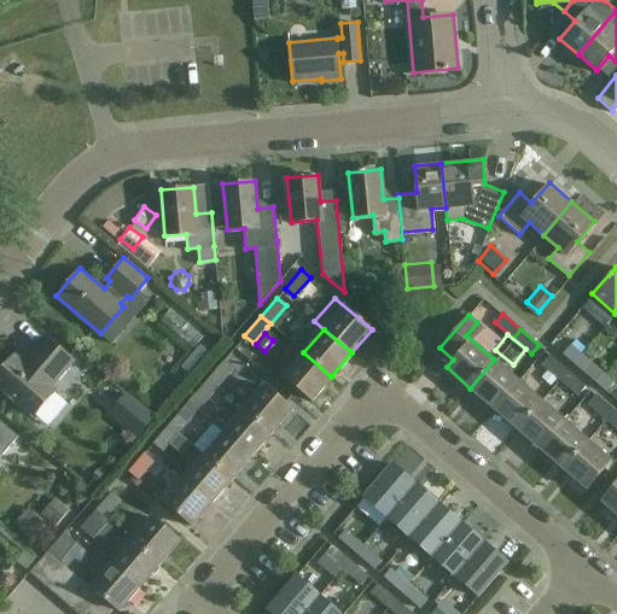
[(51,385),(73,360),(45,337),(23,362),(15,355),(0,370),(0,386),(33,415),(54,389),(51,385)]
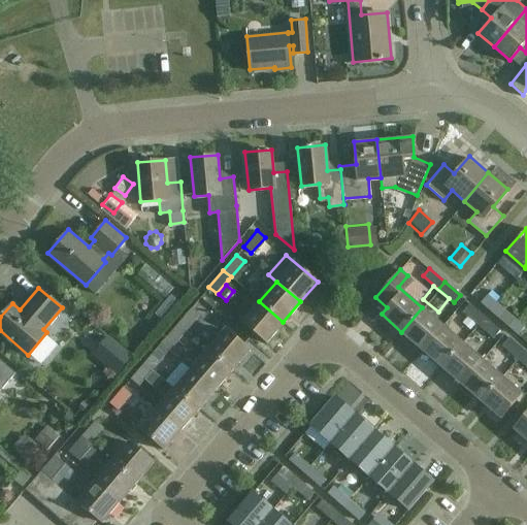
[(169,294),(154,313),(163,320),(178,301),(169,294)]
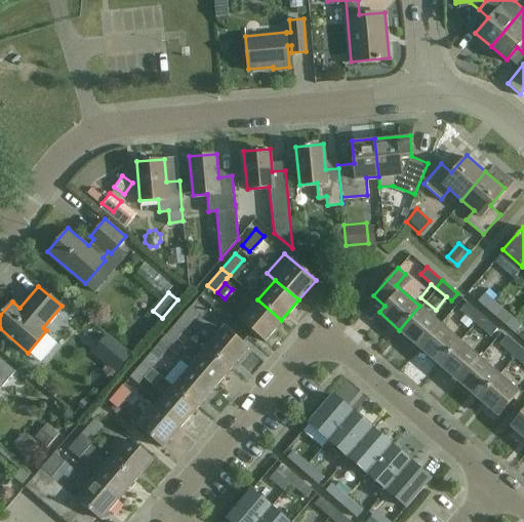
[(478,299),(486,308),(493,299),(485,292),(478,299)]
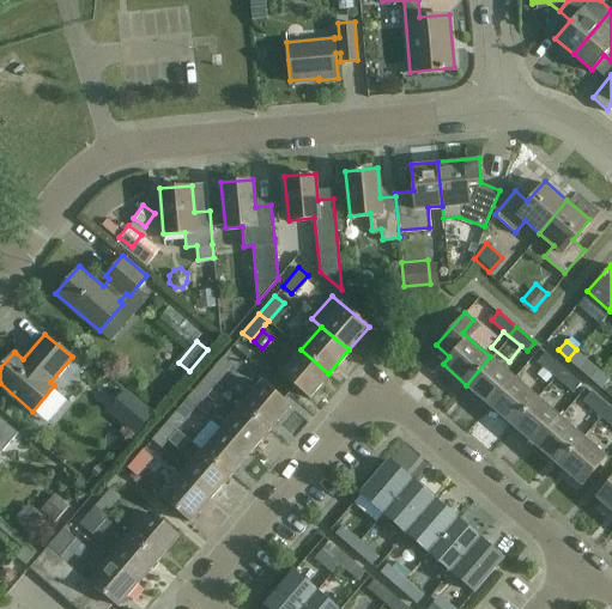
[(328,373),(301,349),(282,373),(309,396),(328,373)]
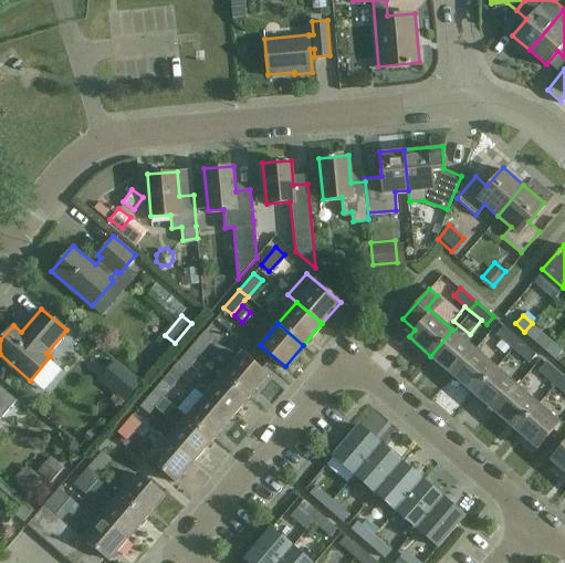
[(532,323),(524,332),(534,340),(542,331),(532,323)]
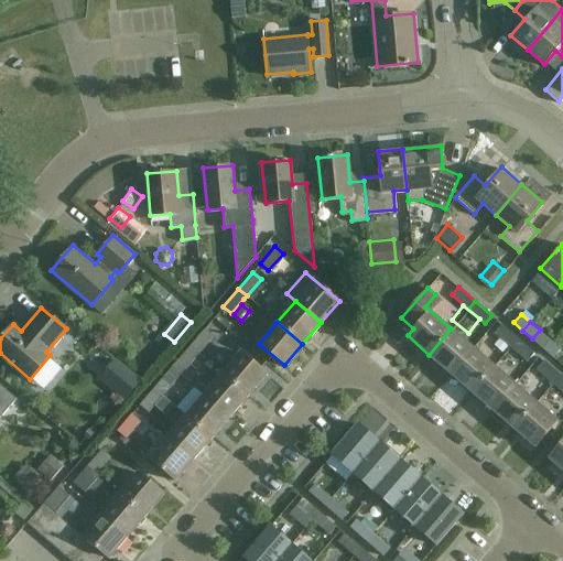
[(508,343),(510,345),(517,337),(499,323),(494,331),(499,336),(508,343)]
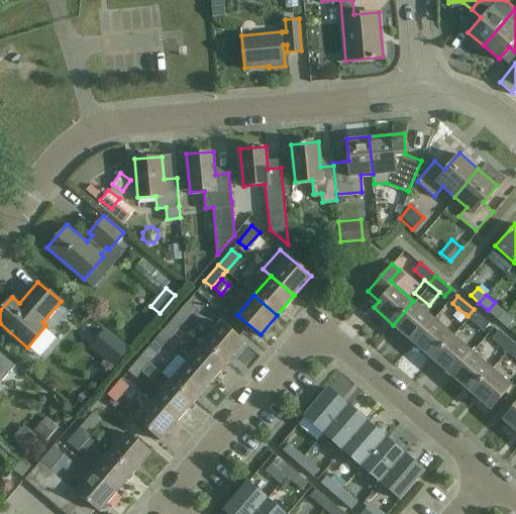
[(173,316),(180,323),(193,308),(186,301),(173,316)]
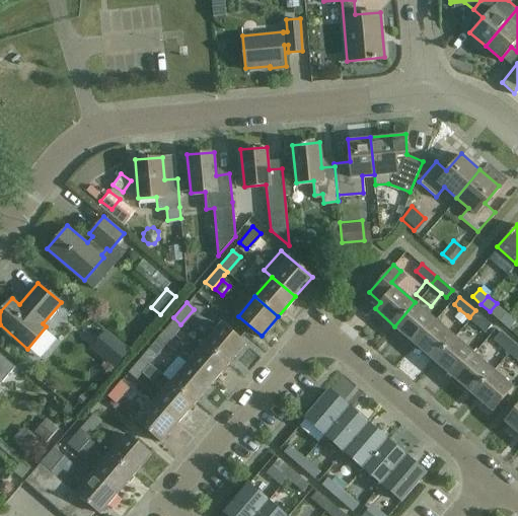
[(414,343),(435,319),(415,302),(394,326),(414,343)]
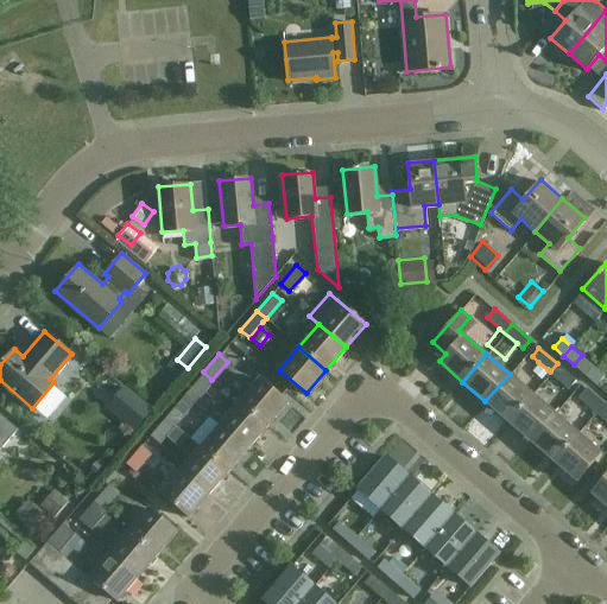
[(538,362),(532,369),(542,377),(548,369),(538,362)]
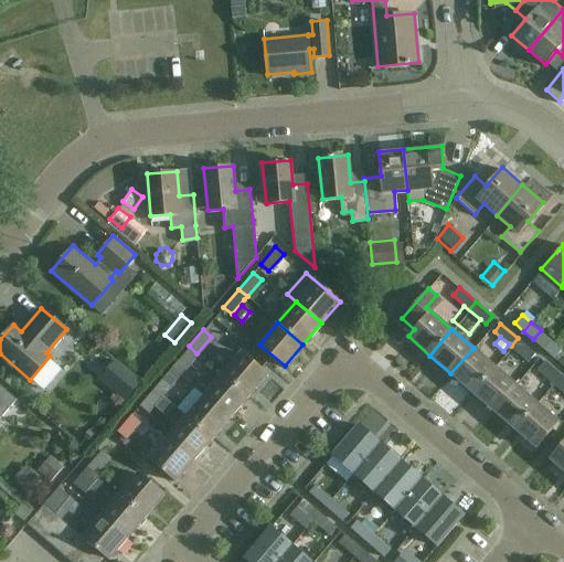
[(518,338),(511,346),(527,360),(533,352),(518,338)]
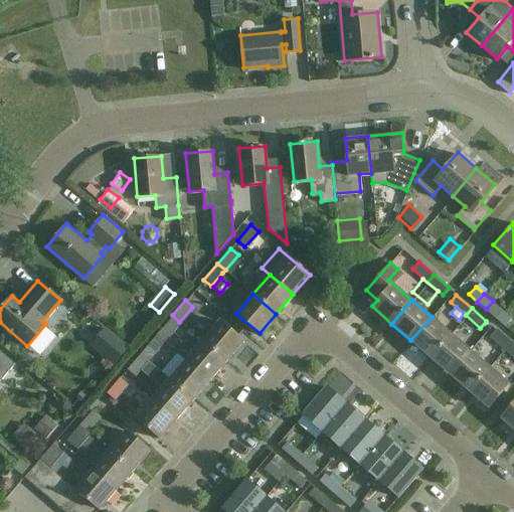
[(504,325),(511,317),(503,310),(496,318),(504,325)]
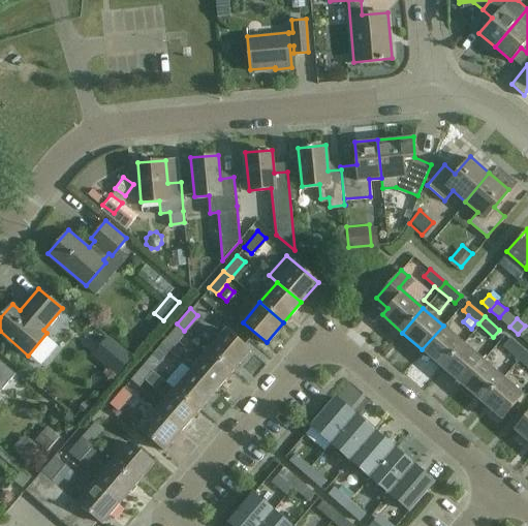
[(91,344),(101,334),(90,321),(79,332),(91,344)]
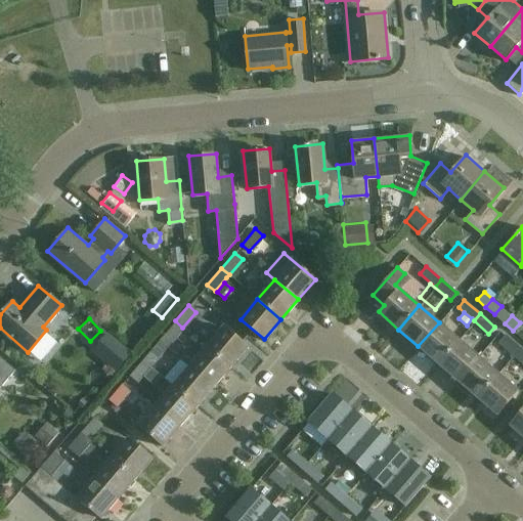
[(182,328),(175,320),(162,336),(170,343),(182,328)]
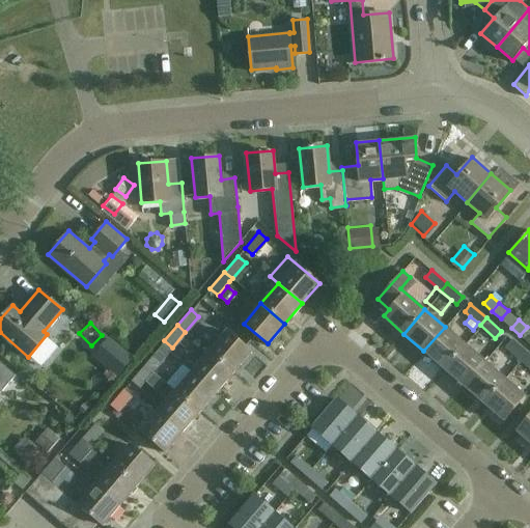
[(423,351),(443,367),(464,343),(445,327),(423,351)]
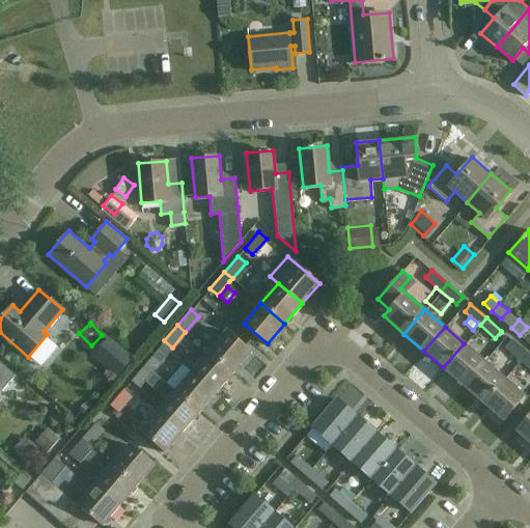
[(207,351),(232,372),(249,352),(225,331),(207,351)]
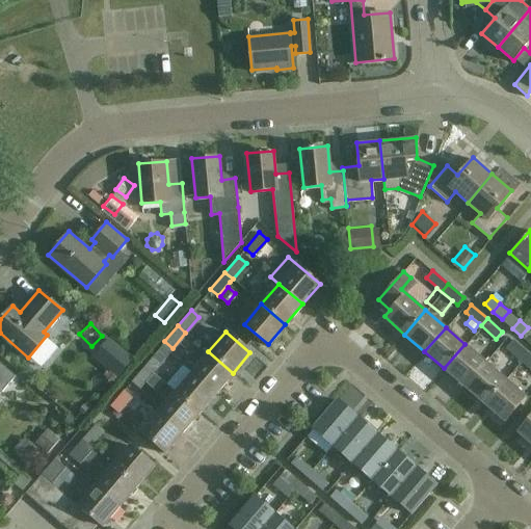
[(109,335),(94,353),(117,373),(133,354),(109,335)]
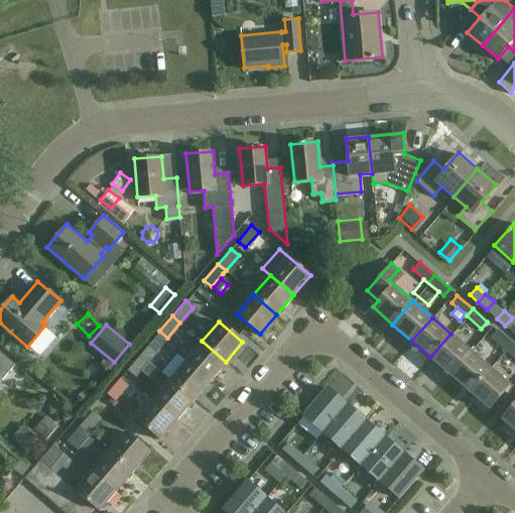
[(490,336),(505,349),(511,342),(496,329),(490,336)]
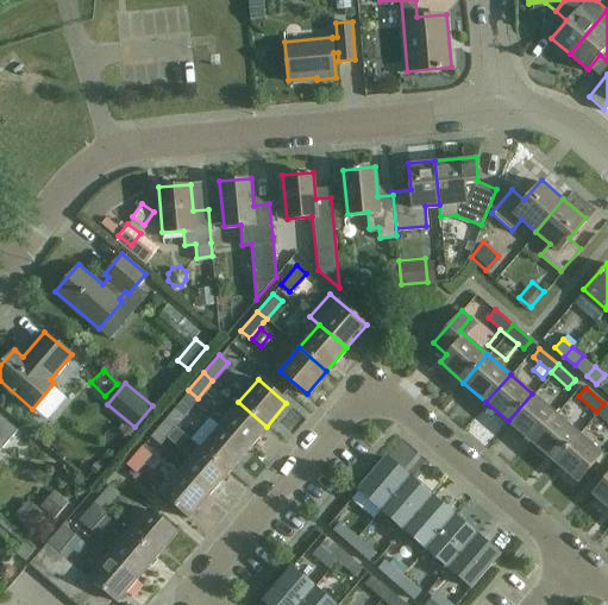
[(568,389),(555,403),(574,418),(585,404),(568,389)]
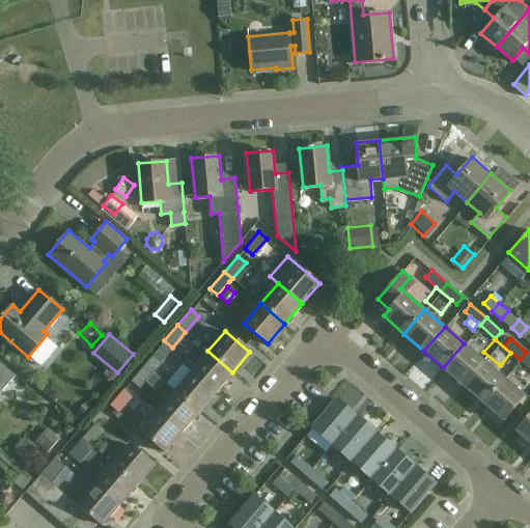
[(463,385),(484,361),(464,343),(443,367),(463,385)]
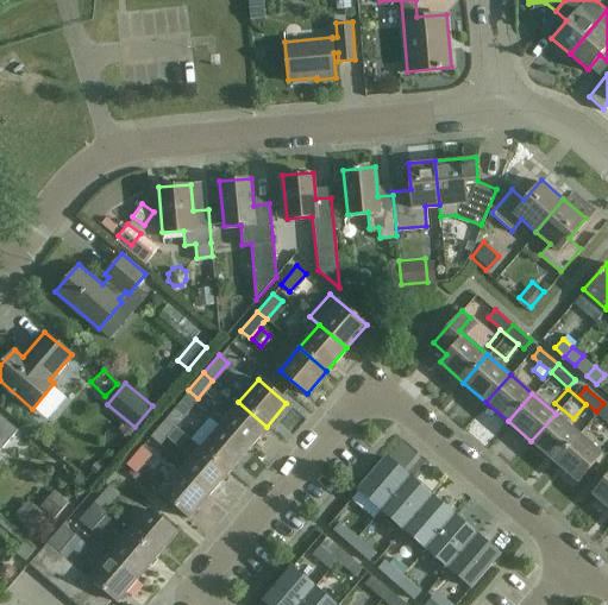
[(480,398),(457,422),(476,440),(499,416),(480,398)]
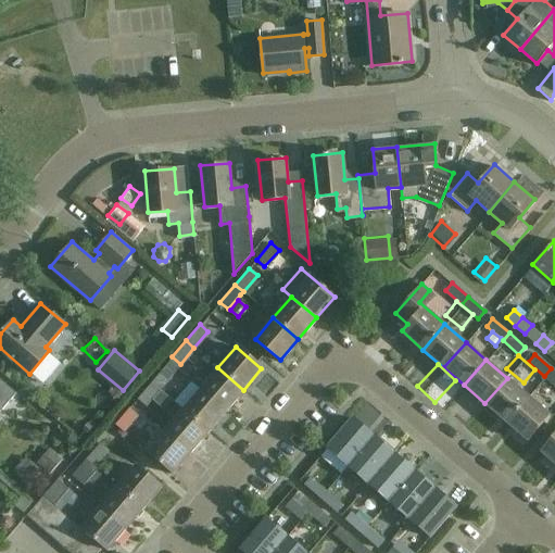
[(164,366),(150,382),(158,389),(160,387),(167,379),(172,373),(164,366)]
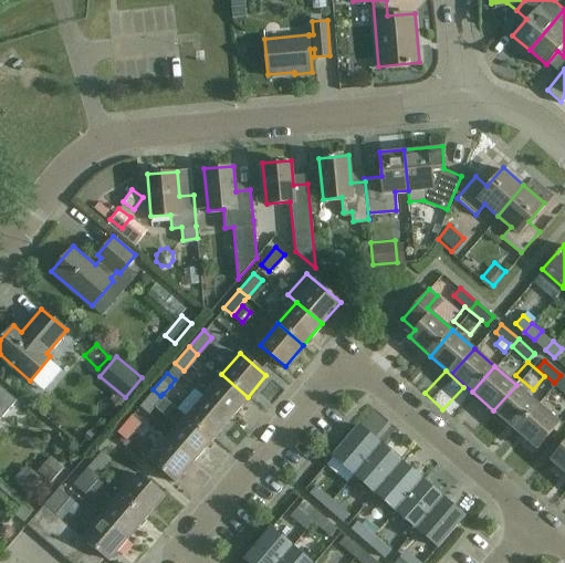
[(203,396),(229,418),(248,397),(221,374),(203,396)]
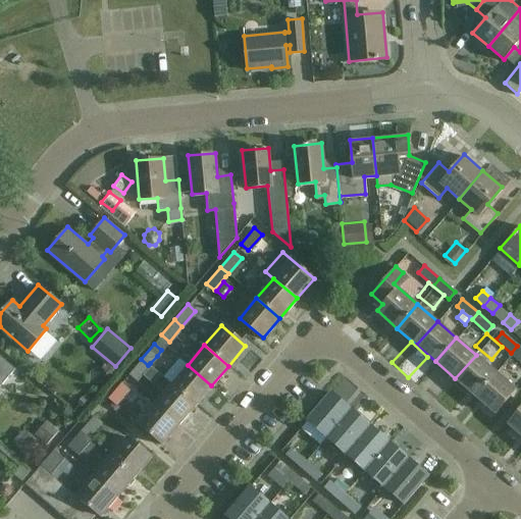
[(520,349),(517,346),(511,353),(520,361),(520,349)]
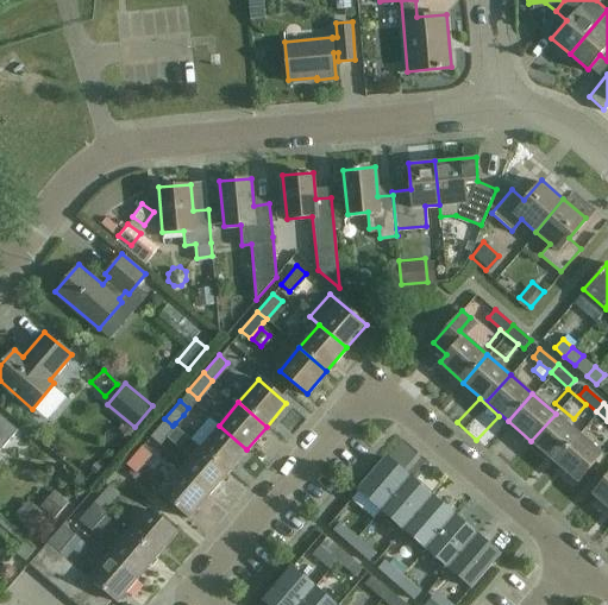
[(593,434),(605,421),(591,409),(580,422),(593,434)]
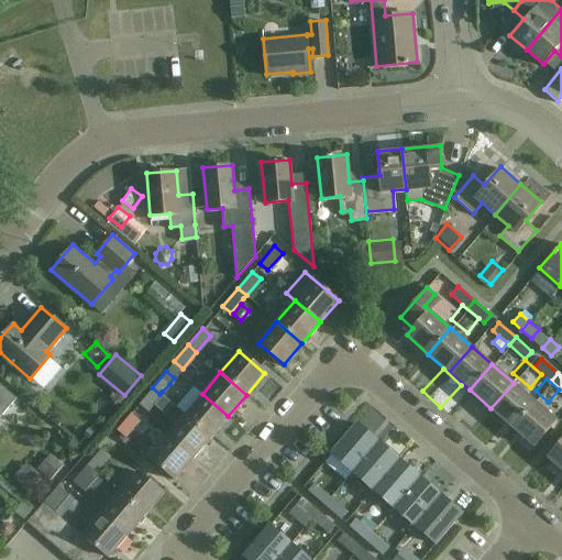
[(0,412),(1,414),(15,396),(0,383),(0,412)]
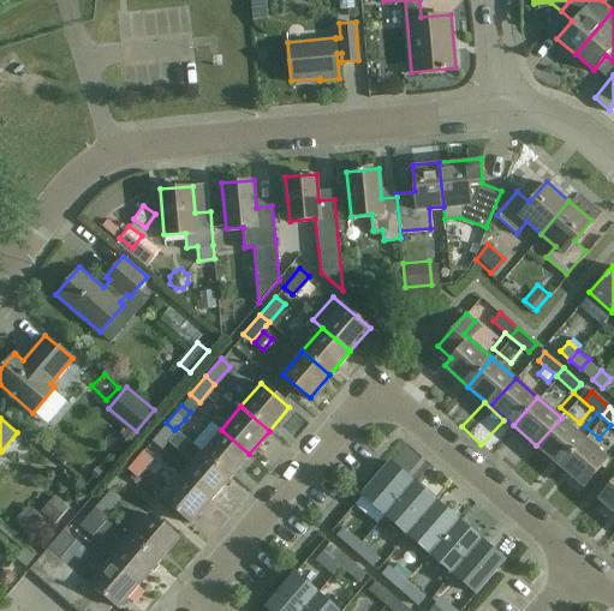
[(561,418),(536,445),(559,465),(583,437),(561,418)]
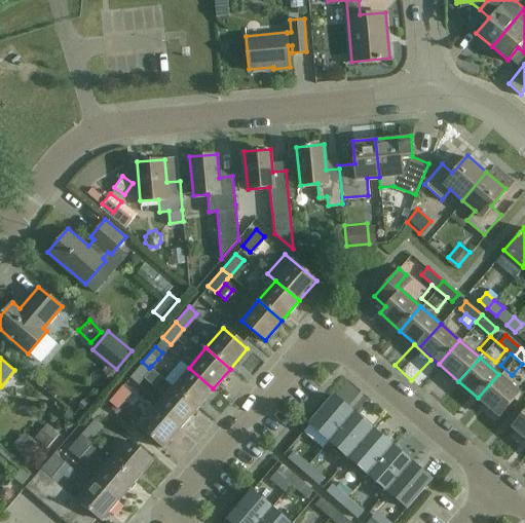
[(149,368),(142,362),(128,377),(137,383),(149,368)]
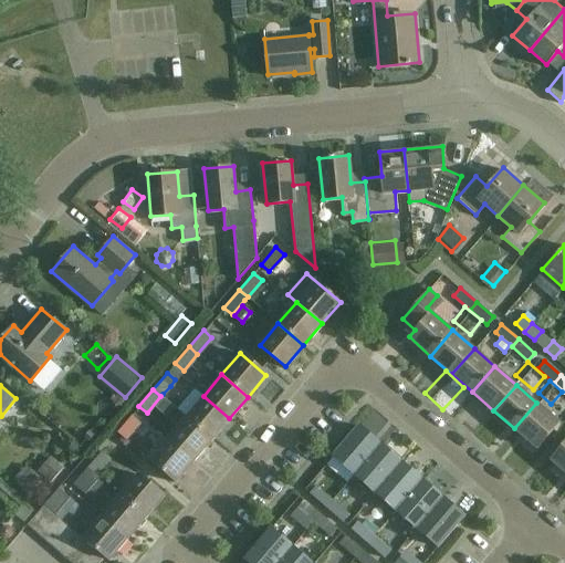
[(185,417),(211,439),(229,418),(203,396),(185,417)]
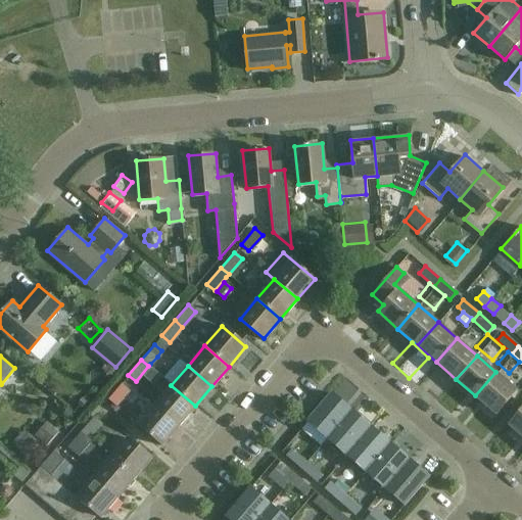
[(495,372),(475,395),(495,413),(516,389),(495,372)]
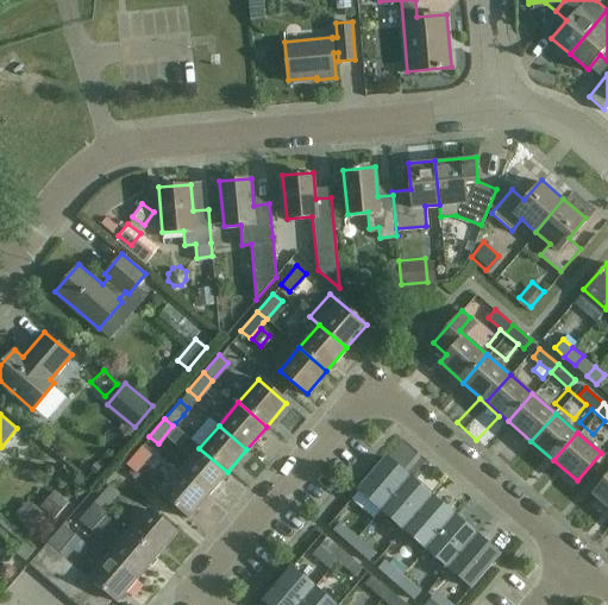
[(133,472),(149,454),(140,446),(125,464),(133,472)]
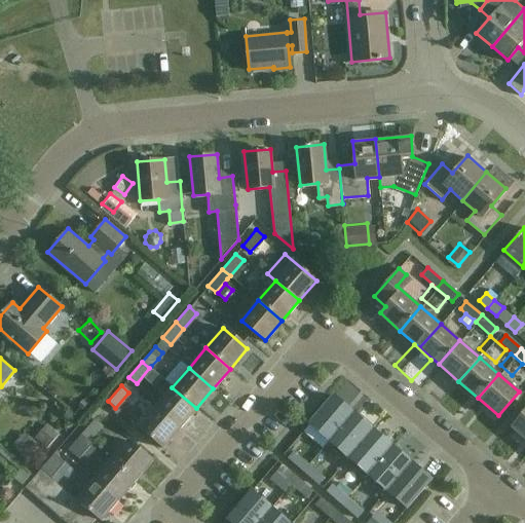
[(155,407),(179,427),(196,408),(172,387),(155,407)]
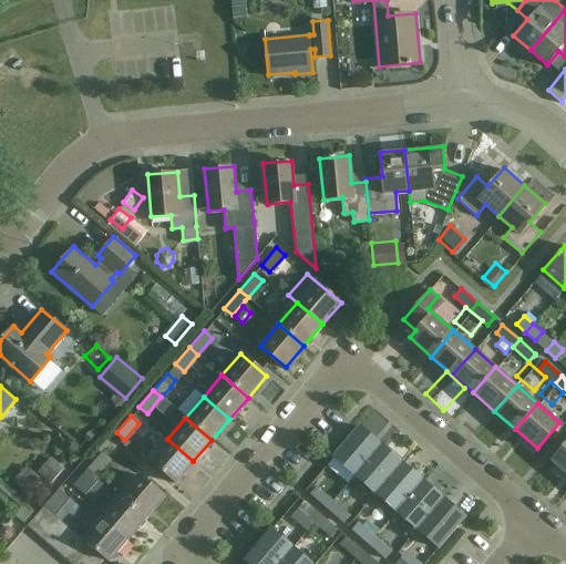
[(333,457),(354,474),(381,444),(359,426),(333,457)]
